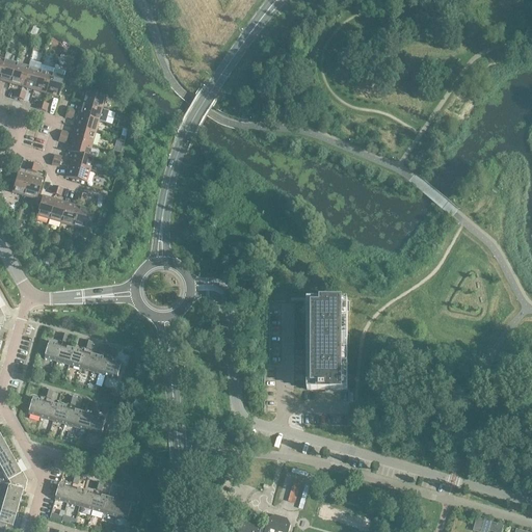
[(16,64),(4,60),(0,73),(0,80),(10,84),(16,64)]
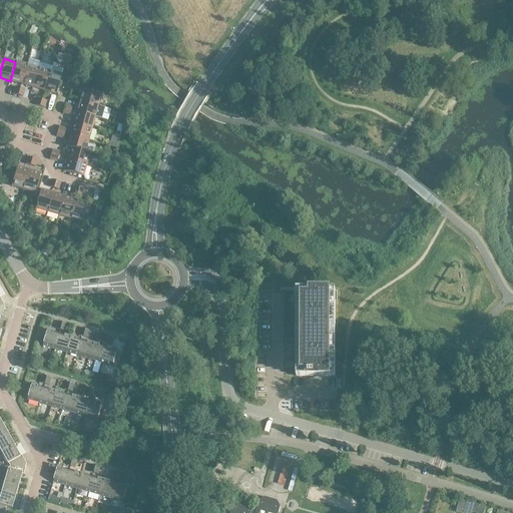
[(26,65),(15,62),(10,81),(21,84),(26,65)]
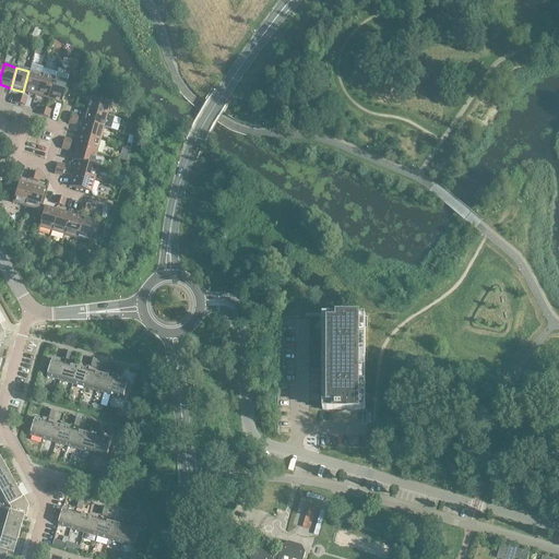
[(42,74),(28,71),(23,92),(35,95),(42,74)]
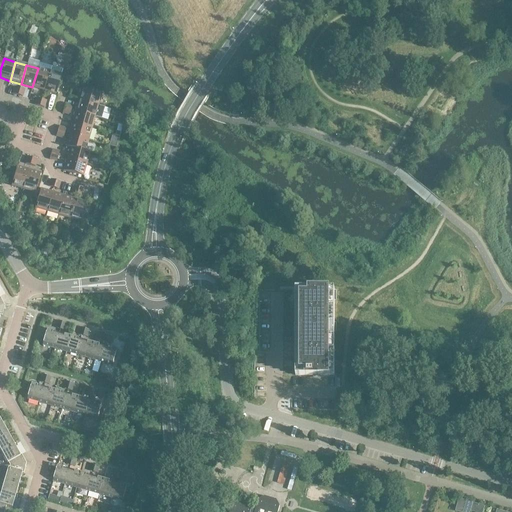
[(51,67),(49,71),(44,91),(56,94),(61,75),(63,70),(51,67)]
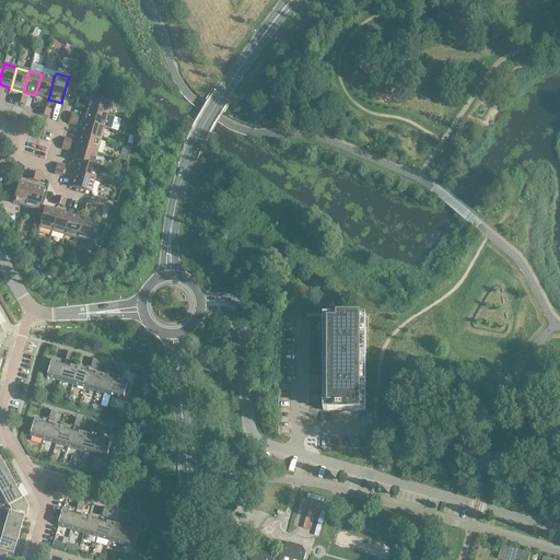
[(54,78),(42,74),(35,95),(48,100),(54,78)]
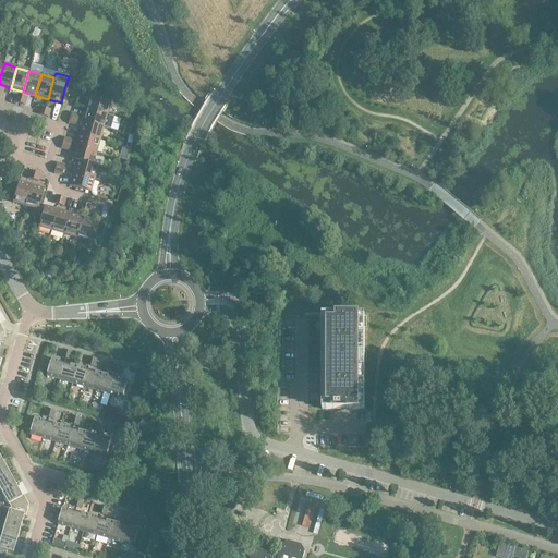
[(89,96),(86,109),(107,116),(111,102),(89,96)]
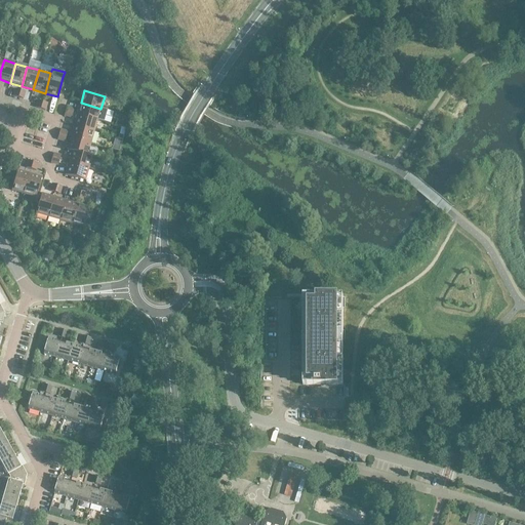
[(101,109),(81,103),(77,115),(94,119),(97,120),(101,109)]
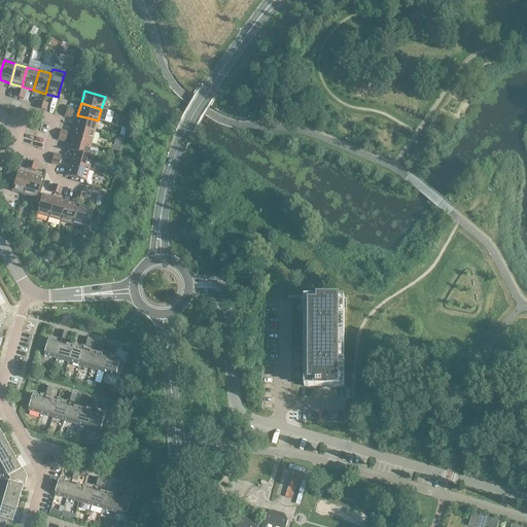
[(95,119),(77,115),(74,127),(95,133),(98,120),(95,119)]
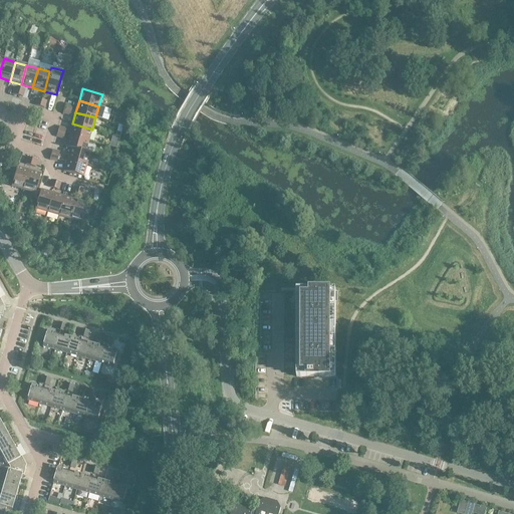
[(114,116),(112,122),(124,125),(126,115),(120,114),(119,118),(114,116)]
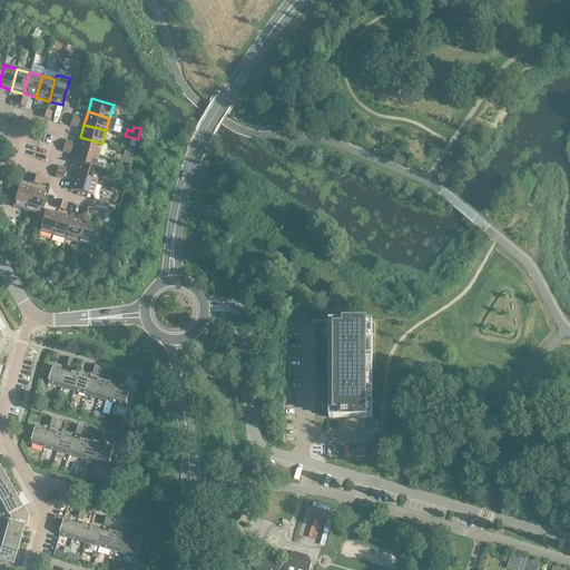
[(102,144),(80,137),(77,150),(98,156),(102,144)]
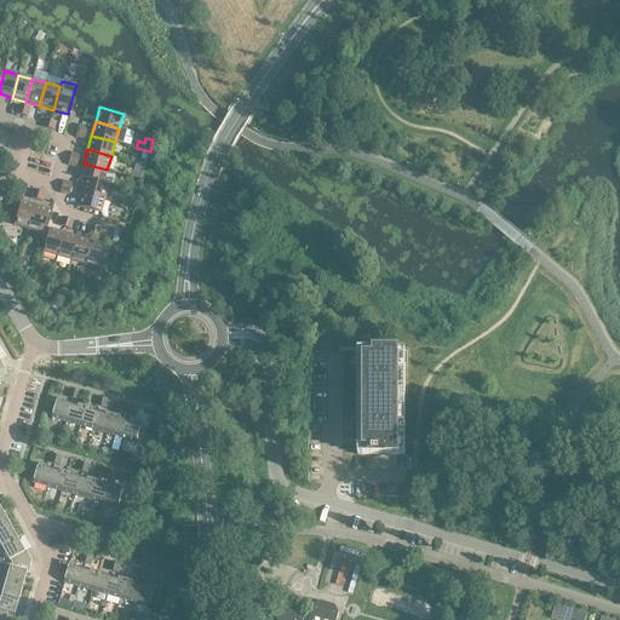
[(107,170),(84,164),(79,178),(85,179),(103,184),(107,170)]
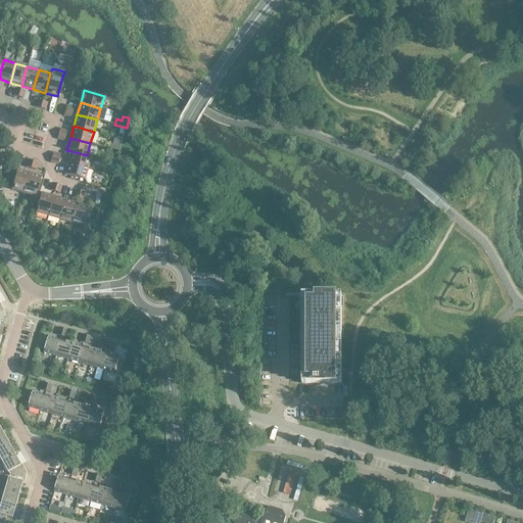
[(114,138),(111,149),(120,151),(123,140),(114,138)]
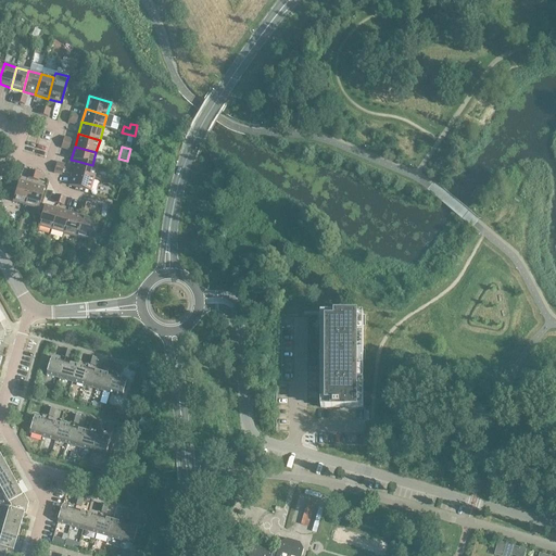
[(76,161),(73,173),(93,179),(98,166),(92,165),(76,161)]
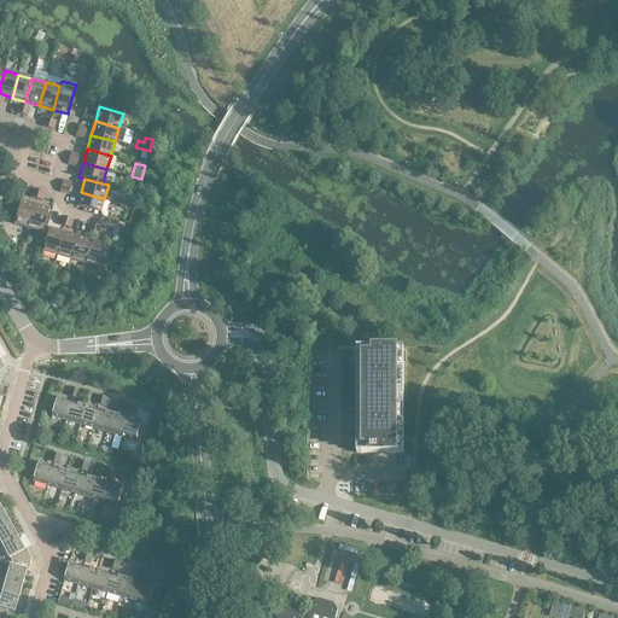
[(104,199),(81,192),(76,207),(100,214),(104,199)]
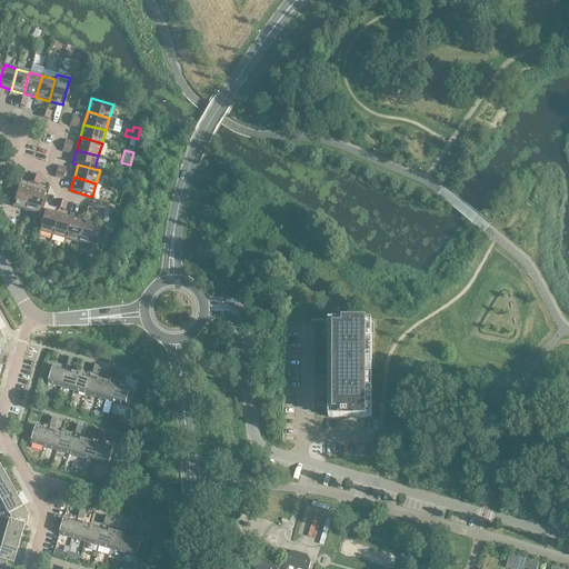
[(12,207),(26,210),(32,189),(19,185),(12,207)]
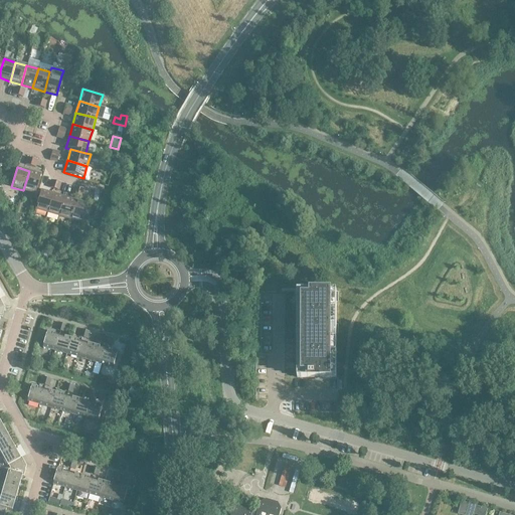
[(41,174),(29,171),(23,190),(35,194),(41,174)]
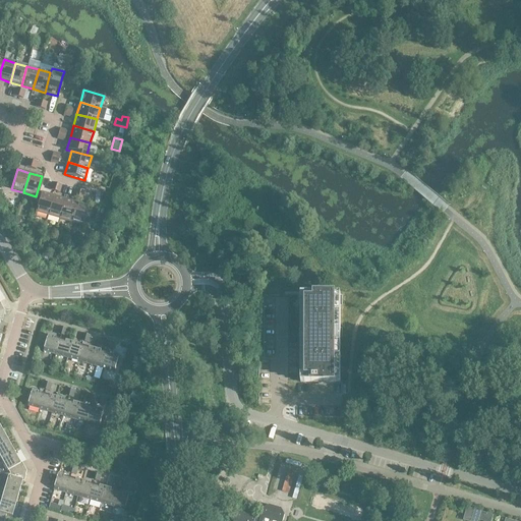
[(36,213),(48,216),(53,196),(41,192),(36,213)]
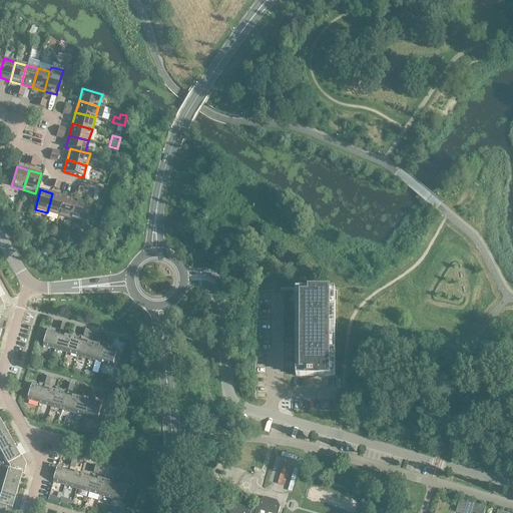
[(64,196),(52,193),(47,212),(58,215),(64,196)]
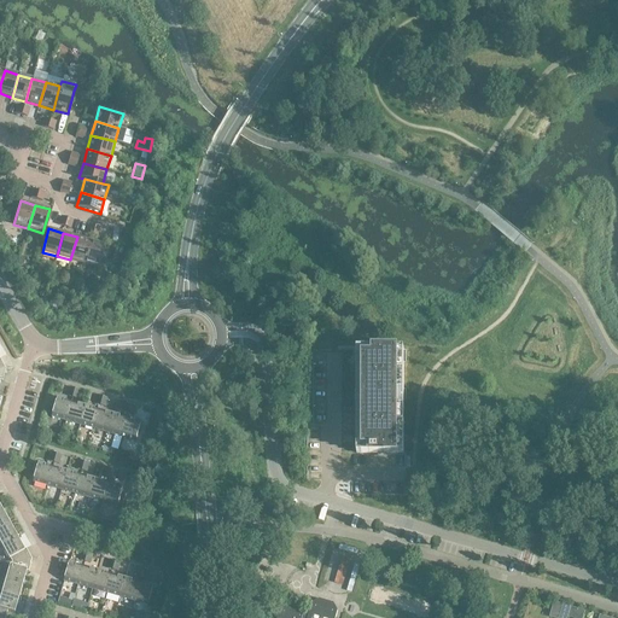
[(91,240),(77,237),(70,260),(85,264),(91,240)]
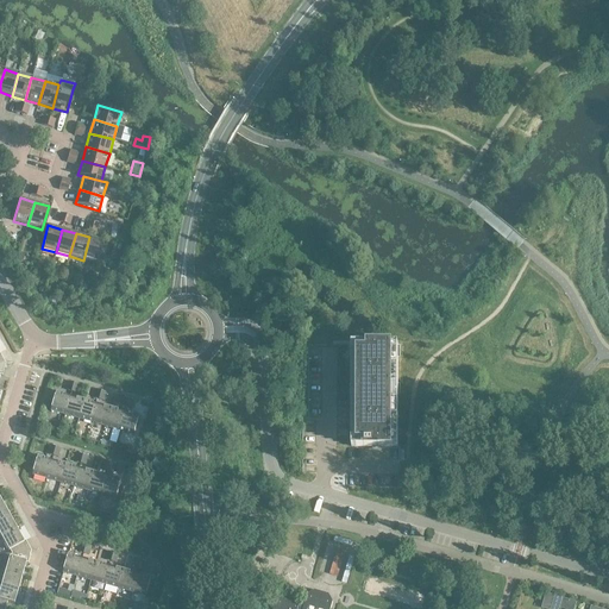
[(104,242),(89,237),(83,261),(98,264),(104,242)]
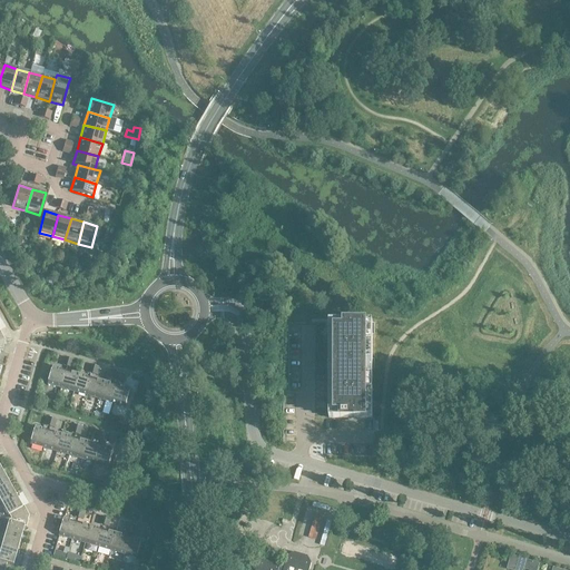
[(71,267),(68,278),(75,281),(78,268),(71,267)]
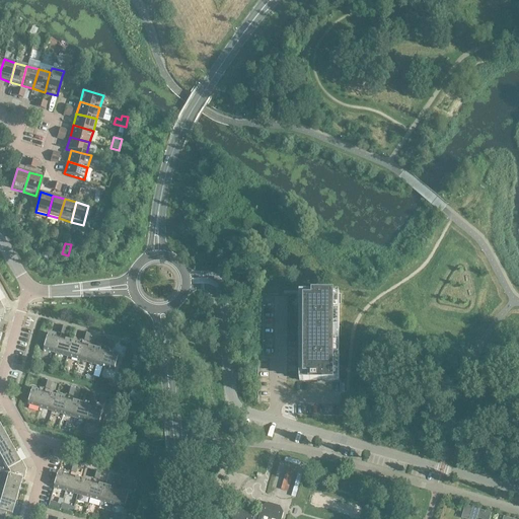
[(43,251),(41,258),(47,261),(49,253),(43,251)]
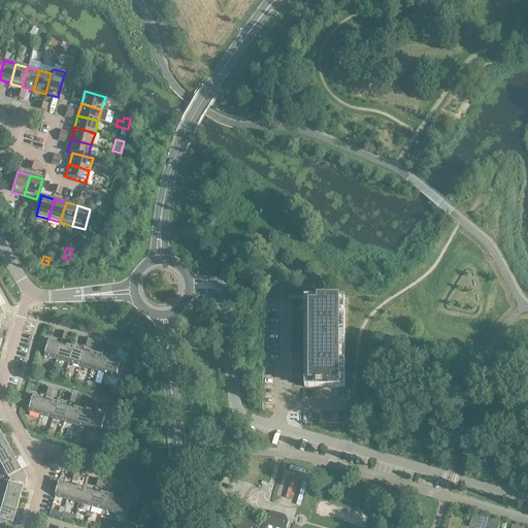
[(308,309),(305,309),(305,333),(308,333),(308,341),(307,341),(307,352),(304,352),(304,375),(307,375),(307,389),(342,389),(342,375),(344,375),(344,352),(342,352),(342,341),(340,341),(340,333),(344,333),(344,309),(341,309),(341,299),(308,299),(308,309)]
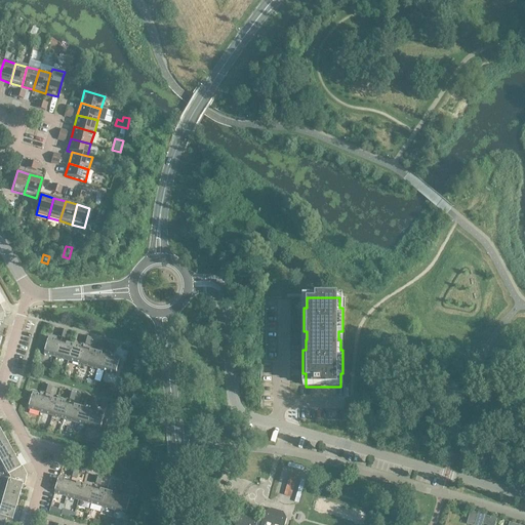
[(46,346),(44,354),(56,357),(61,341),(54,340),(54,339),(49,338),(48,340),(46,346)]
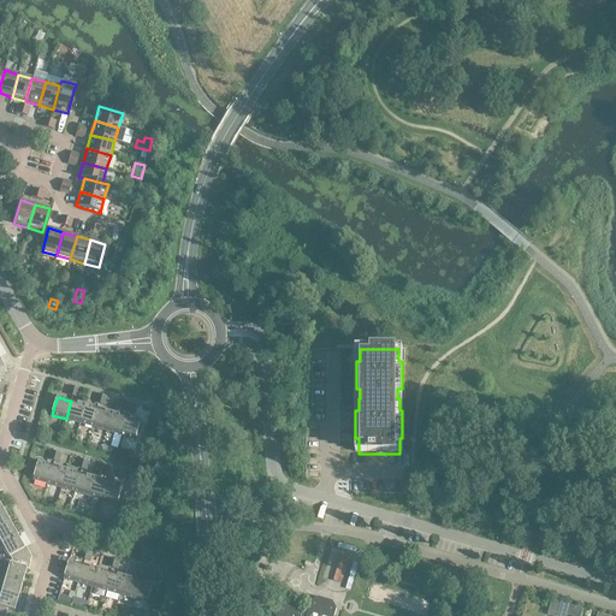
[(78,403),(71,401),(66,419),(81,422),(86,404),(78,403)]
